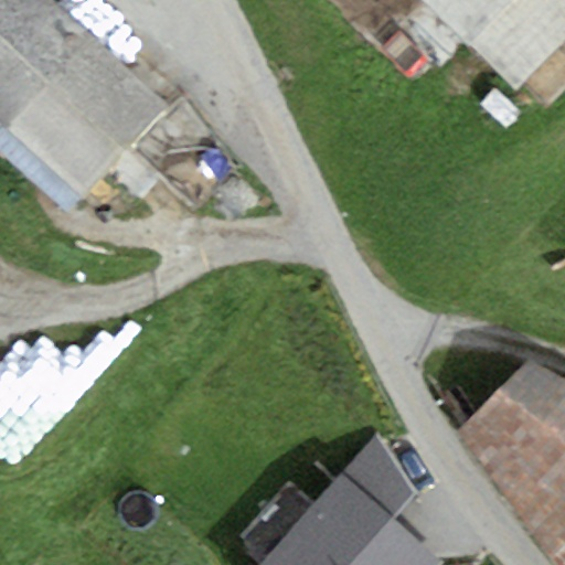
[(0,0),(0,155),(65,215),(167,105),(52,0),(0,0)]
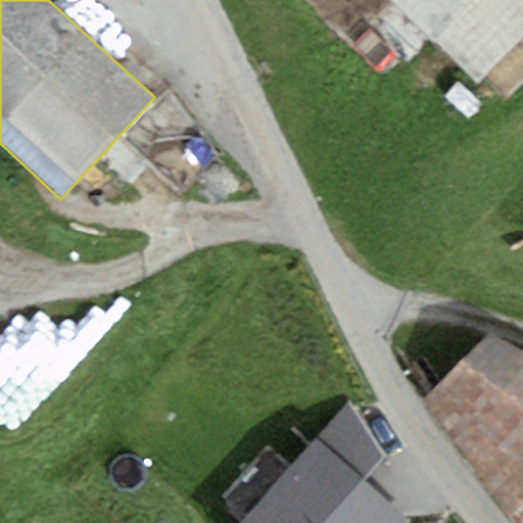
[(522,0),(393,0),(480,84),(522,40),(522,0)]
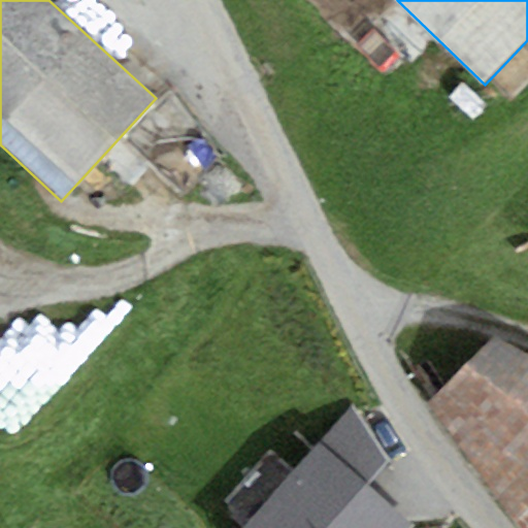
[(527,527),(527,355),(495,337),(427,404),(523,527),(527,527)]
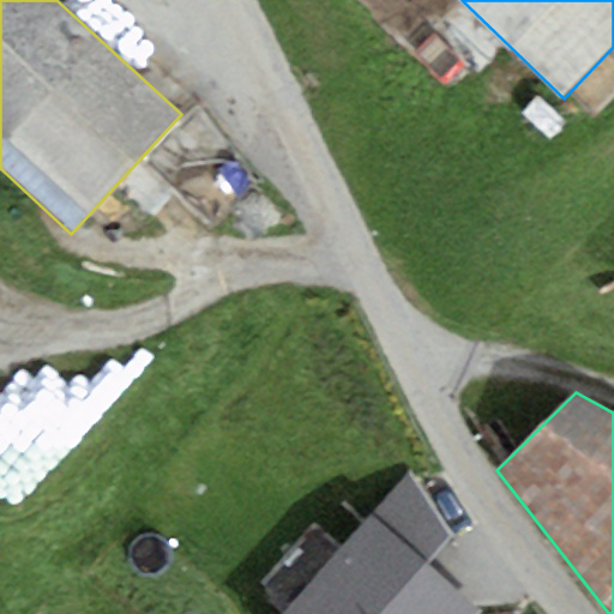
[(408,474),(371,516),(426,565),(451,536),(408,474)]
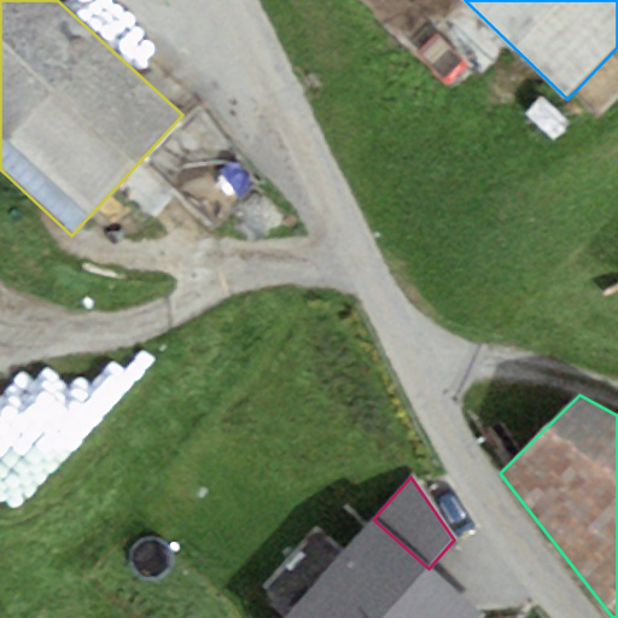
[(429,569),(373,519),(285,617),(479,617),(483,616),(429,569)]
